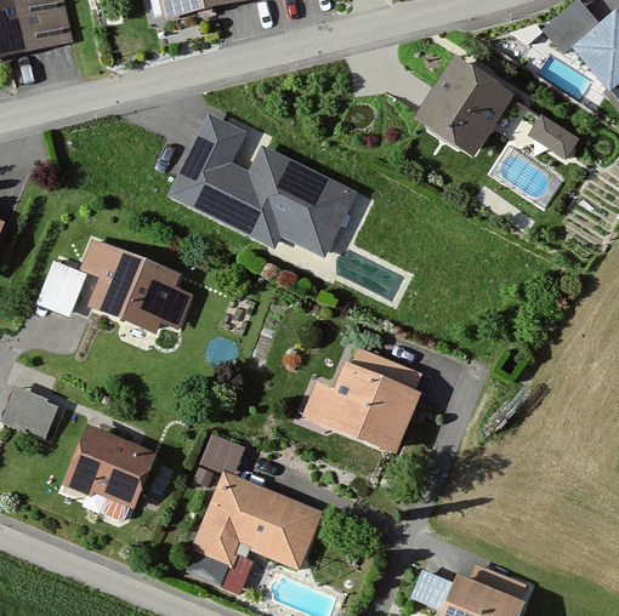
[(0,0),(0,58),(78,40),(68,0),(0,0)]
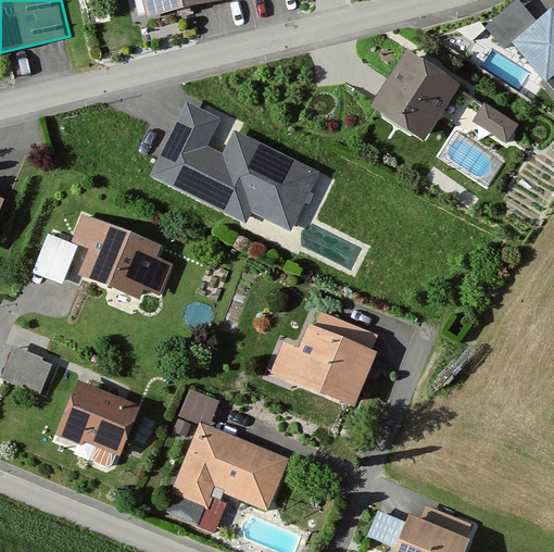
[(142,0),(146,15),(211,0),(142,0)]
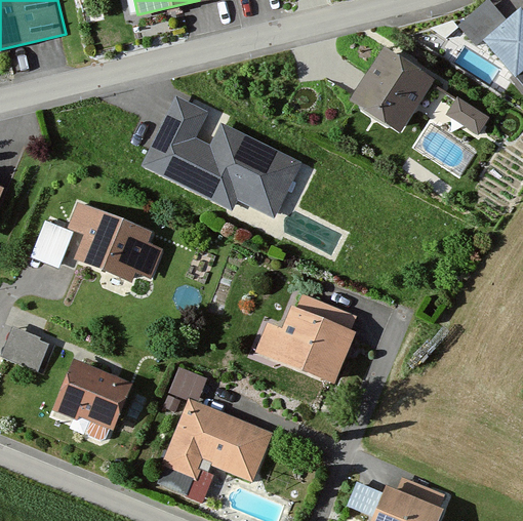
[(509,15),(495,0),(487,0),(461,23),(479,42),(485,36),(518,73),(522,69),(522,4),(509,15)]
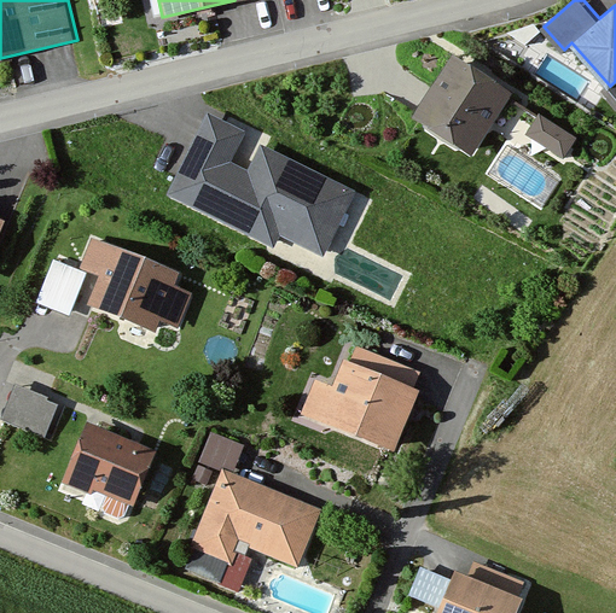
[(507,92),(447,54),(406,121),(468,158),(507,92)]
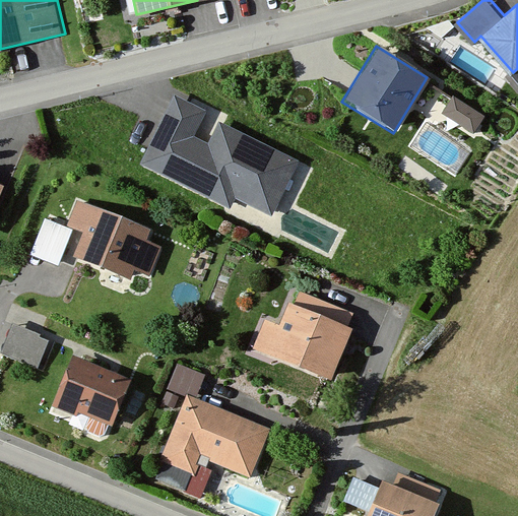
[(477,127),(491,109),(459,87),(446,106),(477,127)]
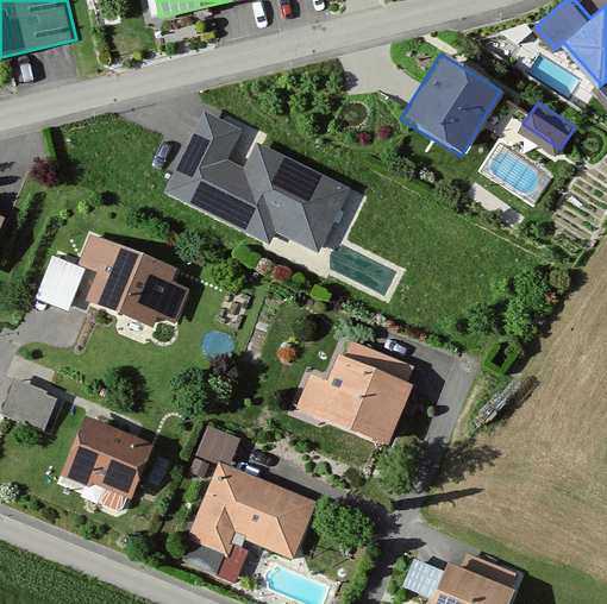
[(242,130),(200,109),(163,190),(268,239),(273,231),(315,251),(349,182),(255,138),(243,164),(229,157),(242,130)]
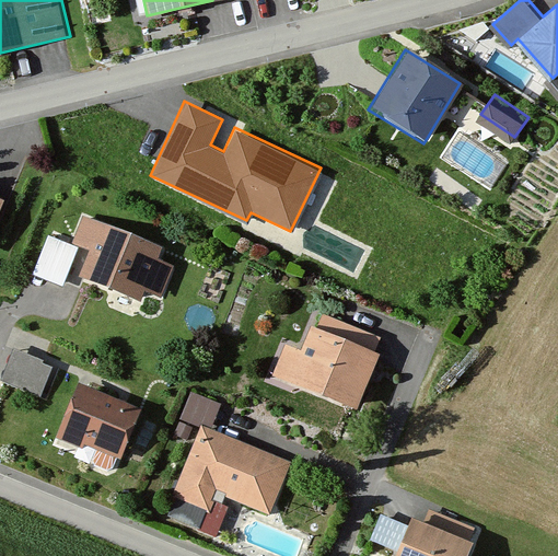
[(163,246),(83,217),(73,244),(80,246),(88,250),(77,278),(139,301),(142,290),(164,298),(175,266),(158,259),(163,246)]
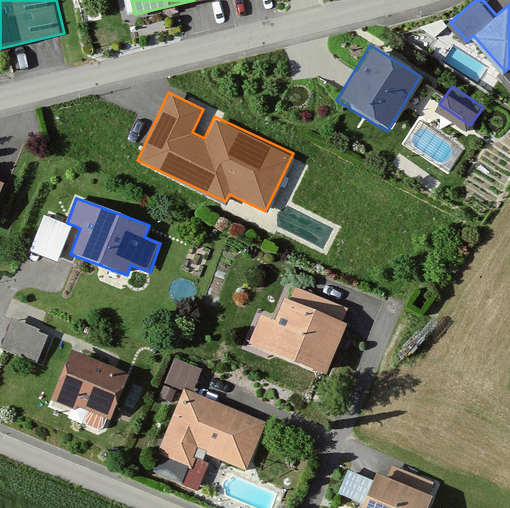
[(73,225),(43,215),(29,252),(58,263),(73,225)]
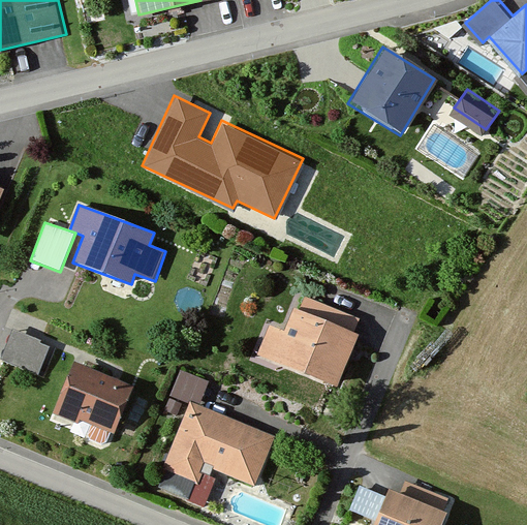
[(279,332),(266,327),(254,357),(335,389),(357,335),(288,308),(279,332)]
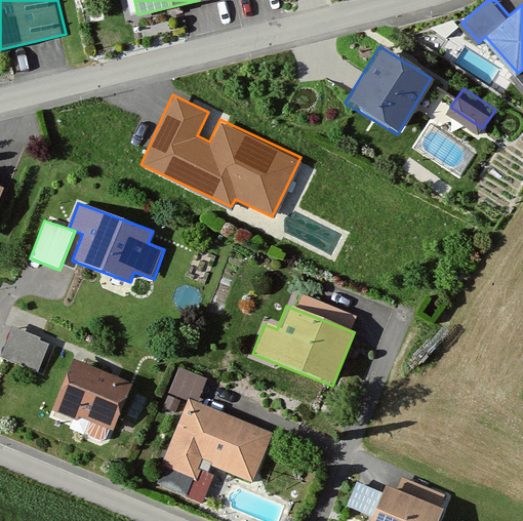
[(17,318),(5,349),(43,364),(56,334),(17,318)]
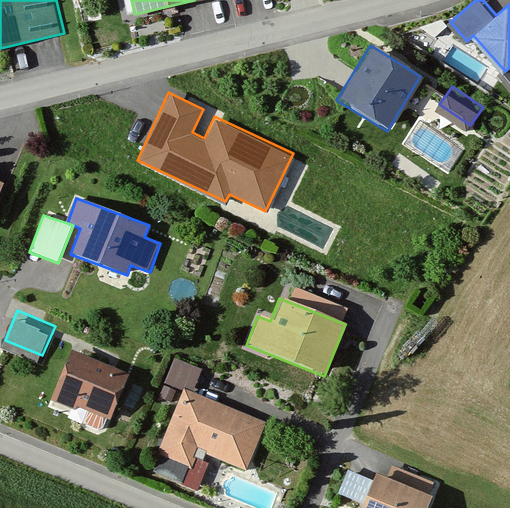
[(128,371),(70,348),(50,399),(108,421),(128,371)]
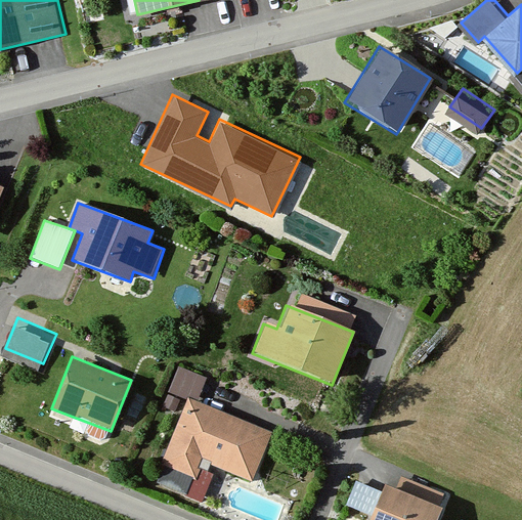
[(182,357),(173,381),(201,391),(209,367),(182,357)]
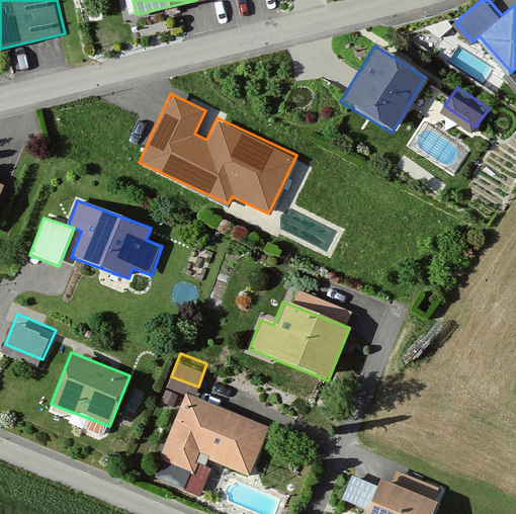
[(270,426),(185,393),(159,458),(192,472),(199,453),(251,475),(270,426)]
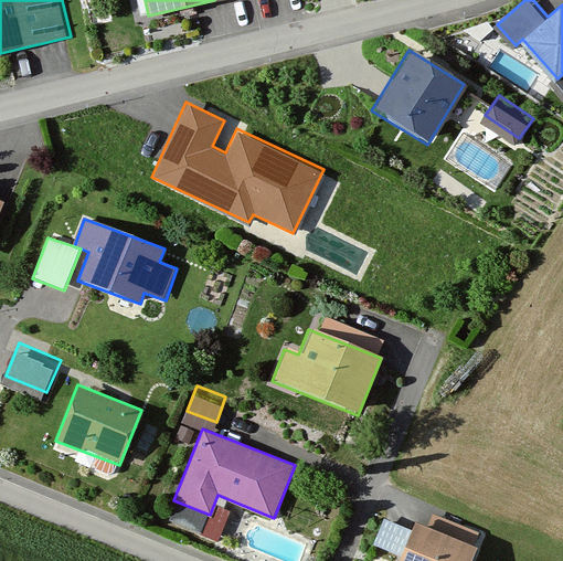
[(466,560),(471,548),(410,524),(393,560),(466,560)]
